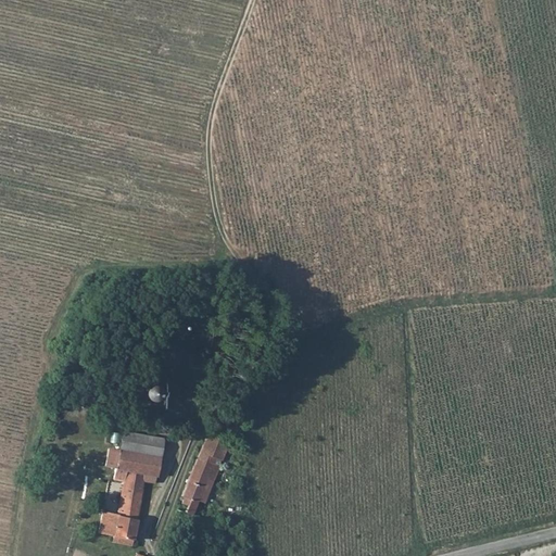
[(176,332),(178,333),(179,333),(181,333),(182,333),(185,332),(186,331),(187,330),(187,329),(188,327),(188,326),(187,324),(187,323),(186,321),(185,320),(182,319),(181,319),(179,319),(178,319),(177,320),(175,320),(174,323),(174,324),(173,325),(173,327),(174,328),(174,330),(175,331),(176,332)]
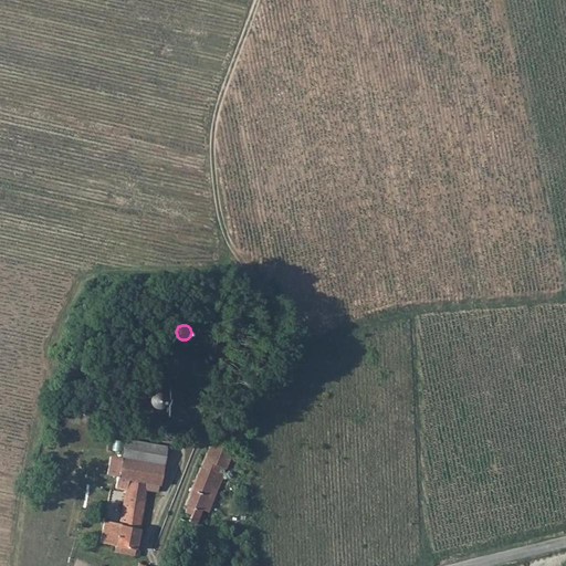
[(132,391),(129,405),(155,407),(158,406),(159,405),(160,401),(160,399),(160,396),(159,394),(157,391),(153,391),(132,391)]
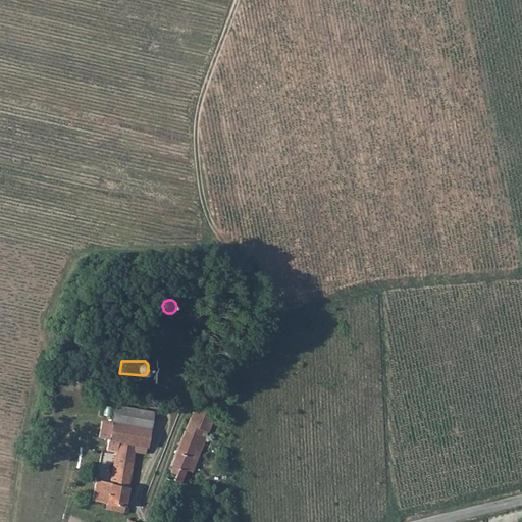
[(106,504),(104,510),(123,513),(135,452),(145,454),(154,411),(114,403),(110,421),(102,420),(99,437),(108,439),(106,451),(115,452),(109,482),(94,479),(90,501),(106,504)]
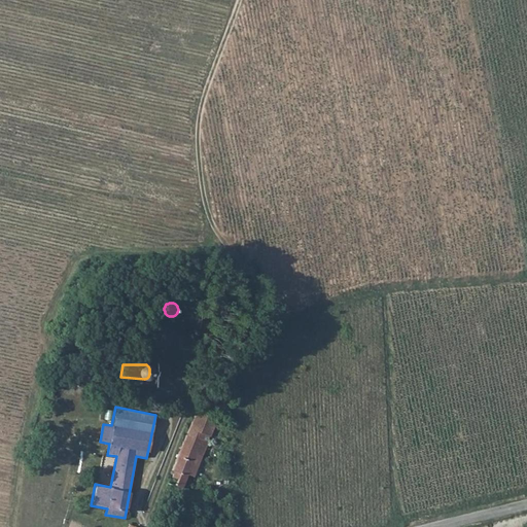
[(177,480),(175,486),(182,489),(187,475),(194,477),(206,446),(209,445),(208,440),(215,423),(209,421),(212,415),(201,410),(198,416),(195,415),(172,470),(174,471),(172,477),(177,480)]
